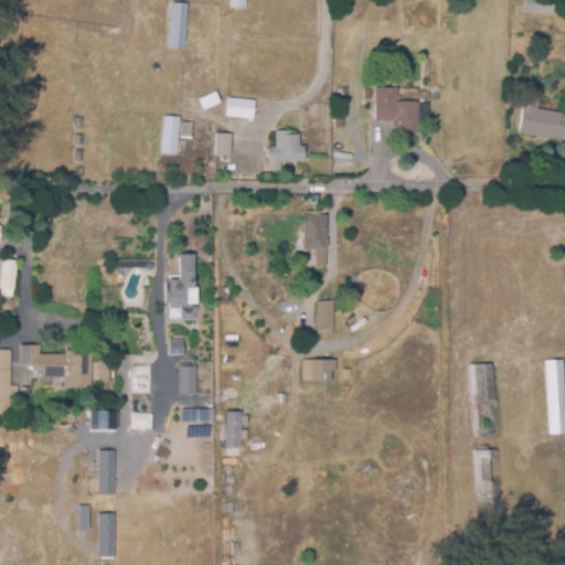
[(188,0),(184,46),(168,45),(170,0),(188,0)]
